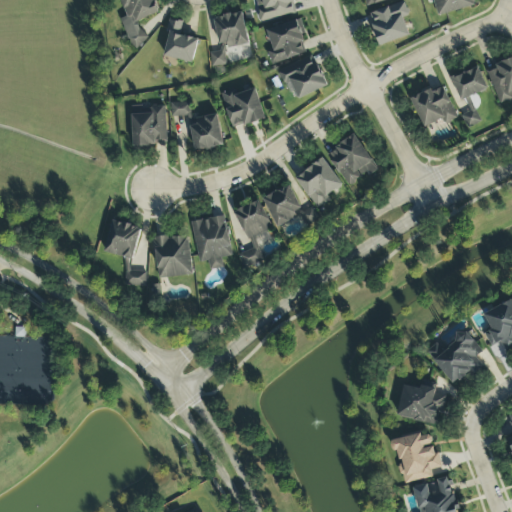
[(121,19),(131,48),(146,43),(138,21),(159,13),(154,0),(119,0),(126,17),(121,19)]
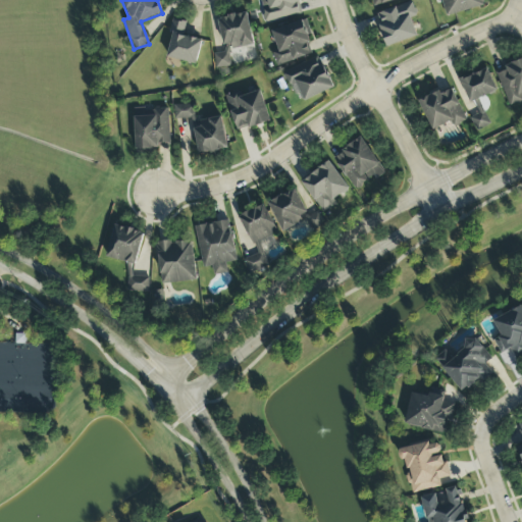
[(303,15),(300,0),(257,0),(263,23),(303,15)]
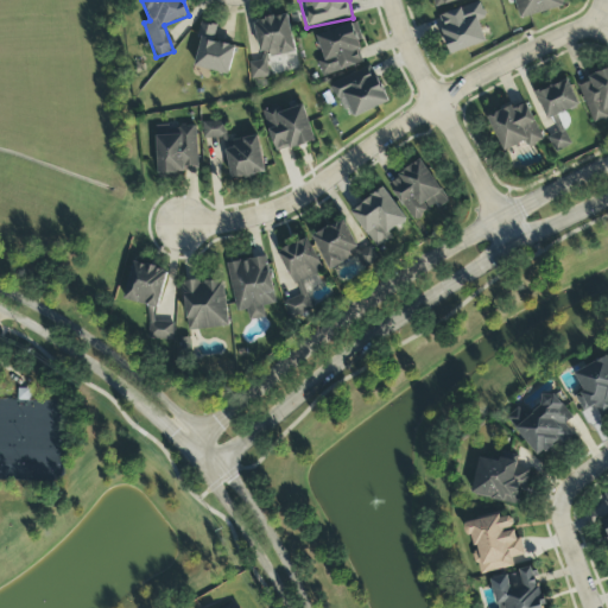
[(491,42),(476,2),(437,18),(451,56),(491,42)]
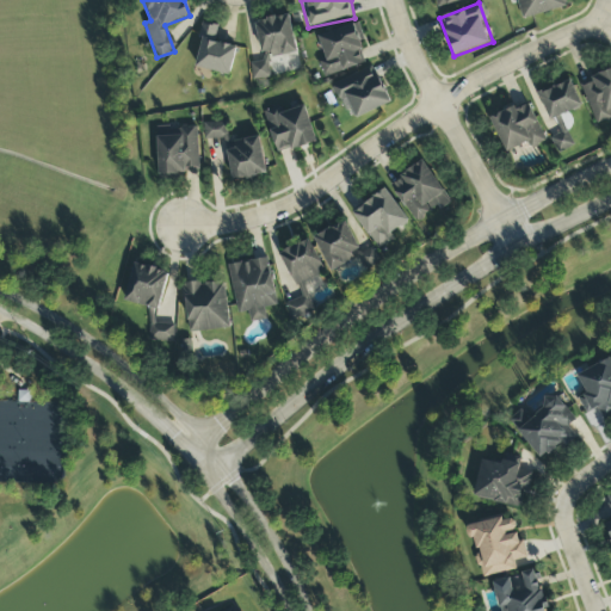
[(297,54),(290,16),(255,22),(263,61),(250,63),(253,81),(271,78),(267,60),(297,54)]
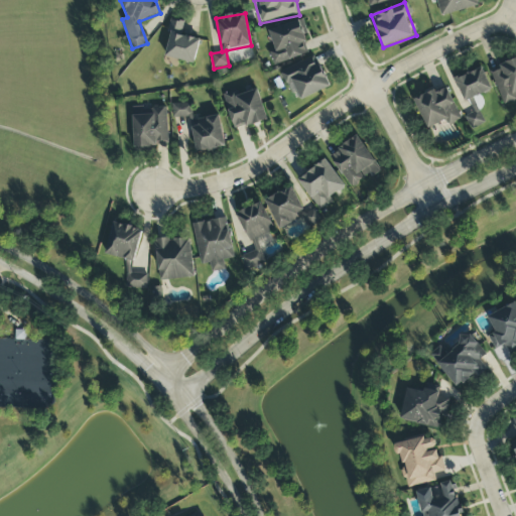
[(194,65),(201,39),(181,34),(184,23),(172,20),(163,56),(194,65)]
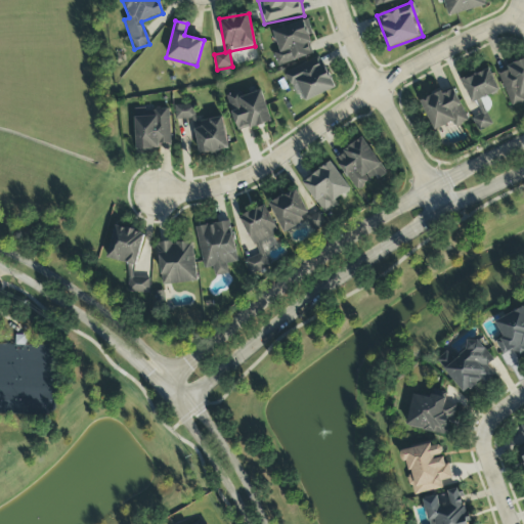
[(272,31),(278,51),(273,52),(278,67),(315,55),(305,22),(272,31)]
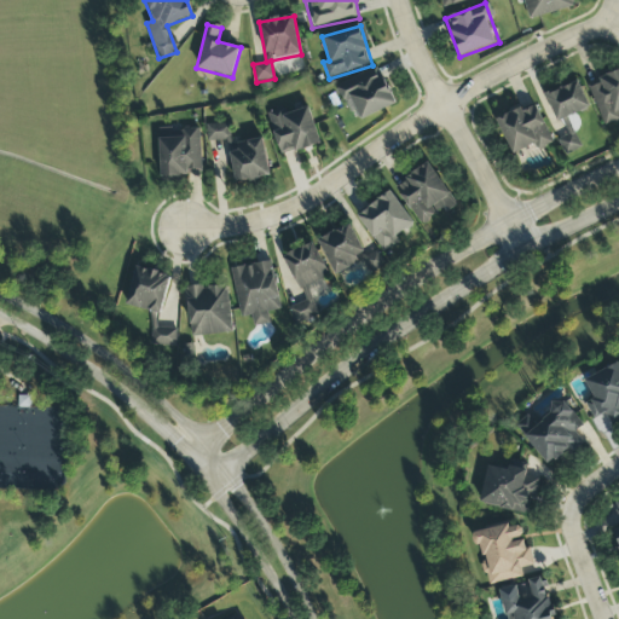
[(397,104),(385,79),(381,80),(375,69),(336,86),(353,123),(397,104)]
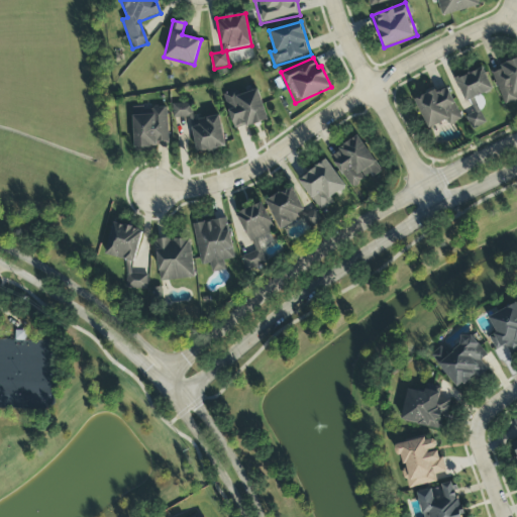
[(516,93),(516,59),(500,66),(502,70),(492,74),(505,106),(516,100),(516,97),(516,94),(516,93)]
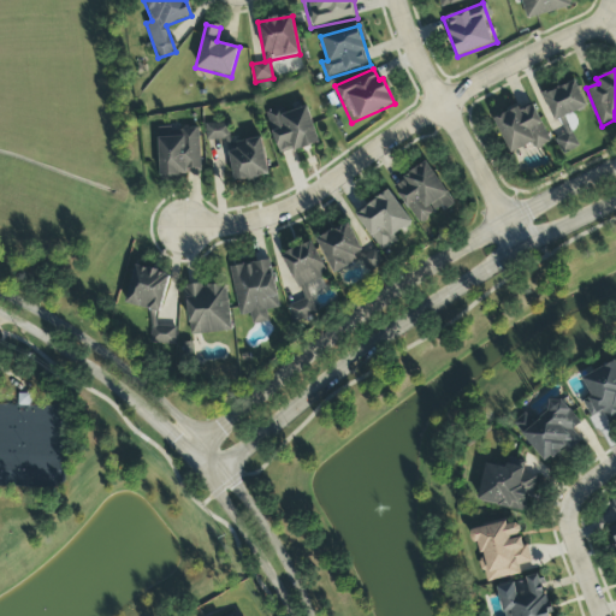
[(587,108),(575,81),(543,95),(561,137),(555,140),(561,154),(578,147),(564,117),(587,108)]
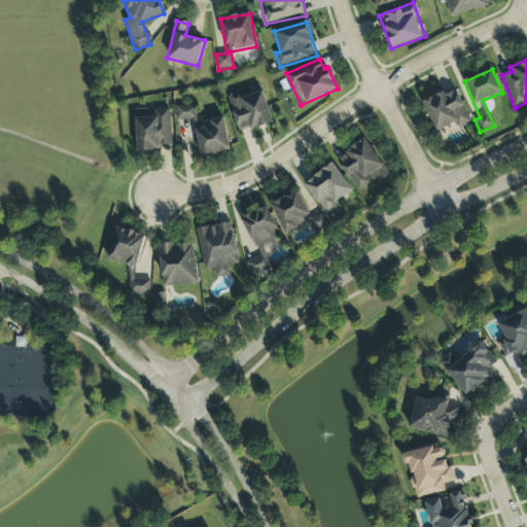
[(423,102),(435,133),(456,124),(458,129),(470,123),(456,88),(423,102)]
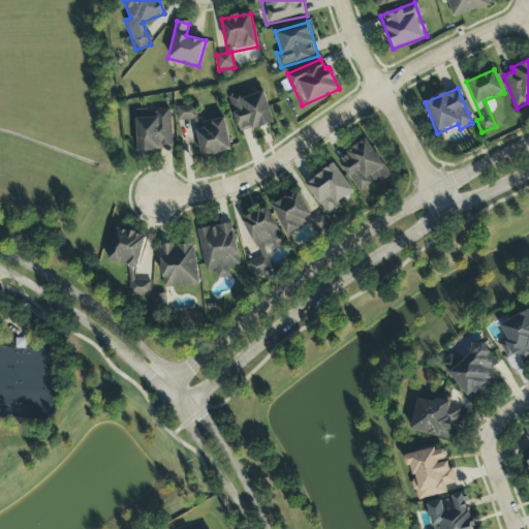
[(244,97),(243,93),(229,96),(239,133),(273,124),(265,92),(244,97)]
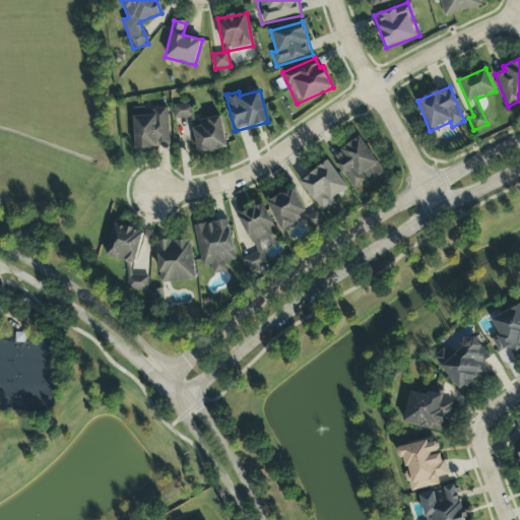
[(193,104),(173,105),(174,119),(193,119),(193,104)]
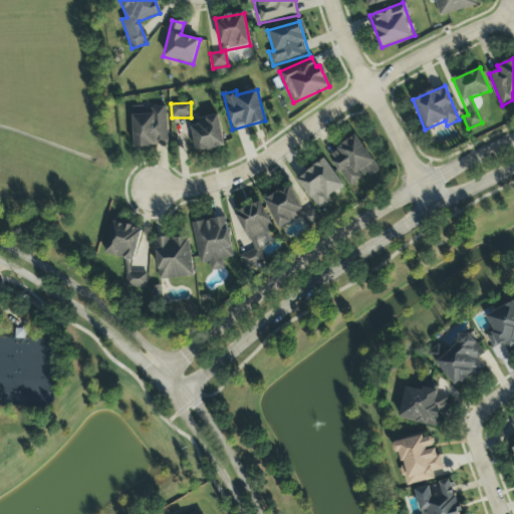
[(133,148),(157,147),(157,143),(167,143),(166,109),(132,110),(133,148)]
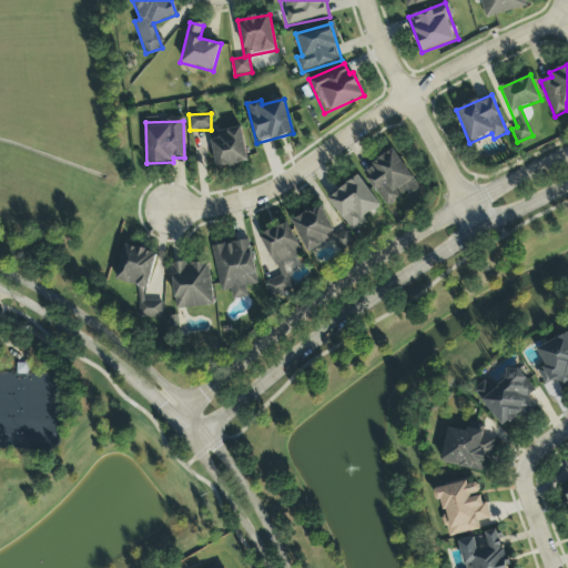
[(211,141),(216,169),(249,162),(241,127),(217,132),(220,139),(211,141)]
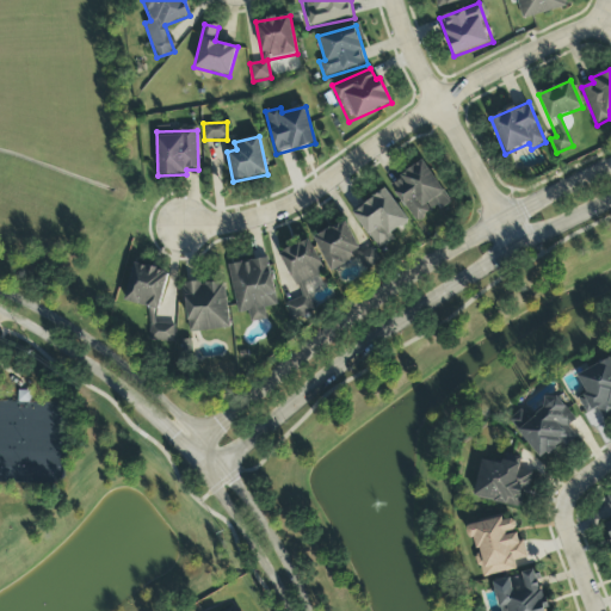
[(389,184),(414,223),(449,201),(424,161),(389,184)]
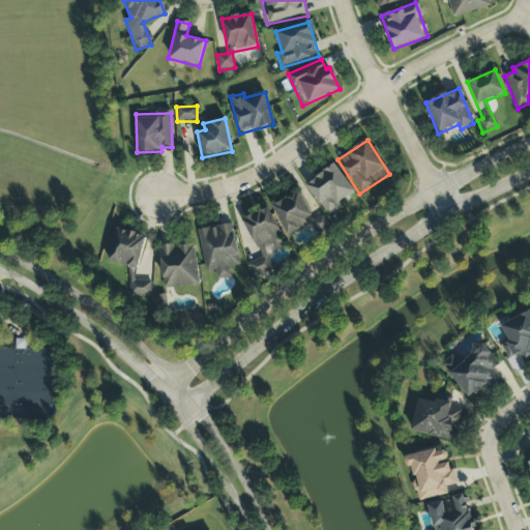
[(339,202),(354,194),(335,164),(305,182),(326,217),(342,208),(339,202)]
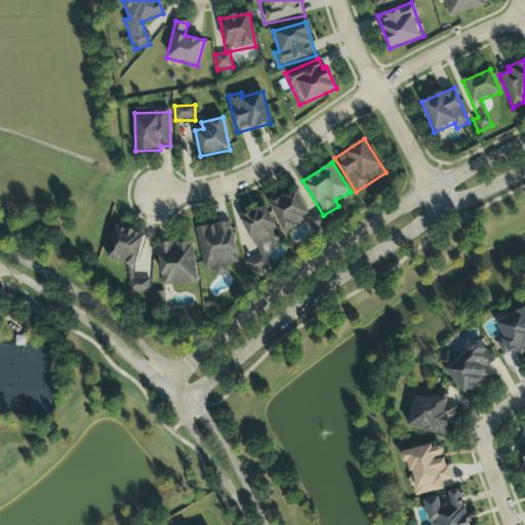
[(301,217),(309,214),(296,190),(269,204),(284,234),(305,224),(301,217)]
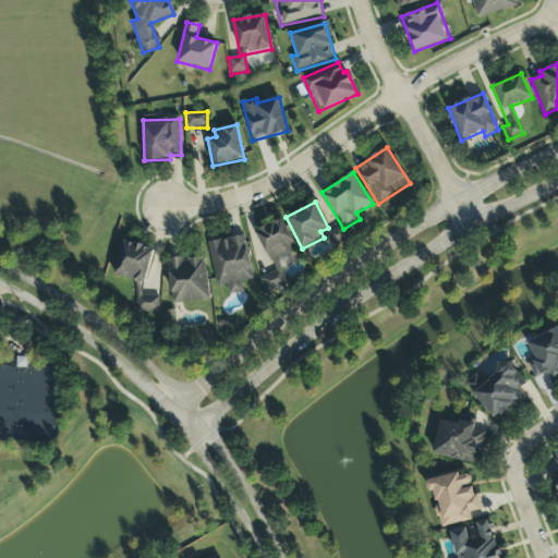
[(280,266),(298,258),(282,219),(256,230),(273,273),(261,277),(266,293),(288,284),(280,266)]
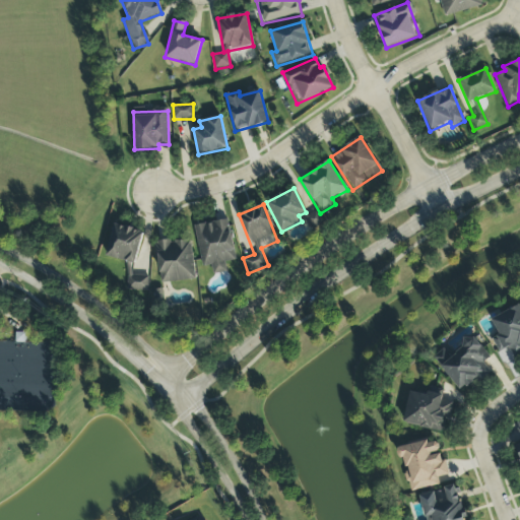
[(194,226),(201,267),(210,265),(212,275),(226,273),(225,263),(236,261),(229,219),(194,226)]
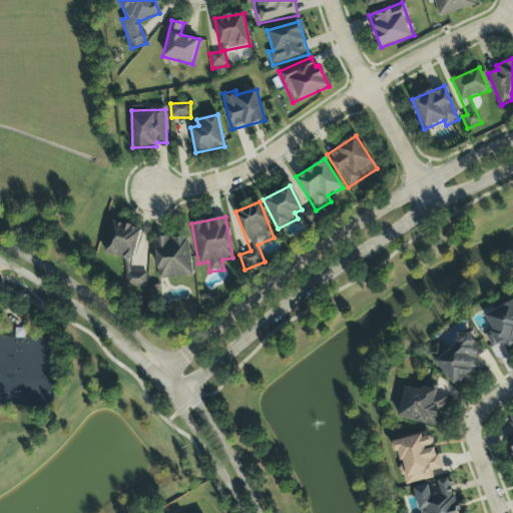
[(104,253),(128,260),(122,285),(144,290),(147,275),(130,271),(141,228),(112,221),(104,253)]
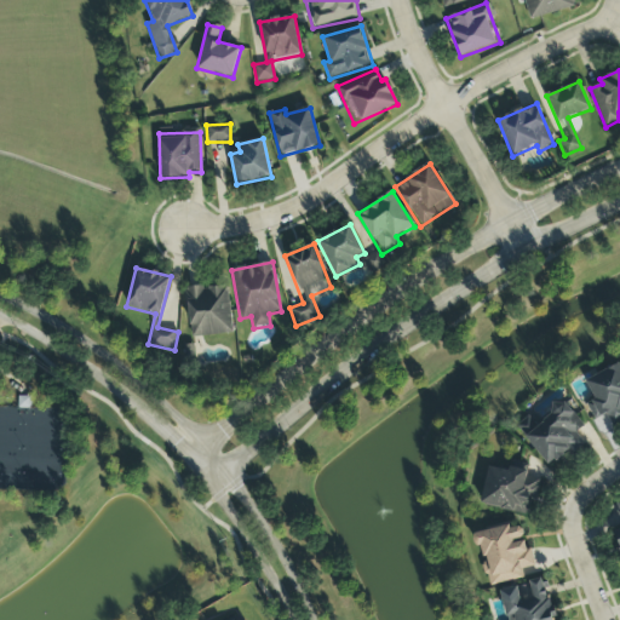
[(190,339),(233,334),(228,286),(185,290),(190,339)]
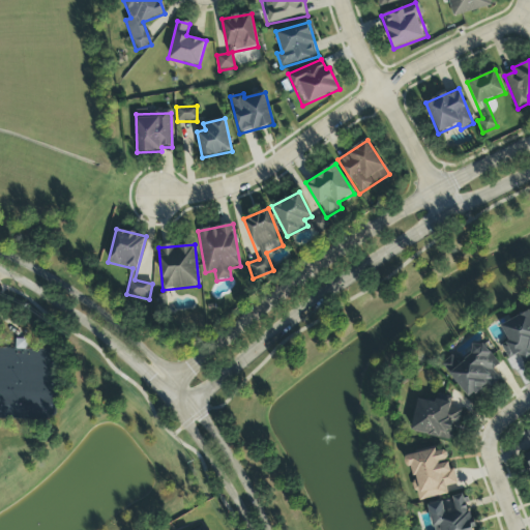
[(529,318),(529,355),(514,364),(494,329),(526,311),(529,318)]
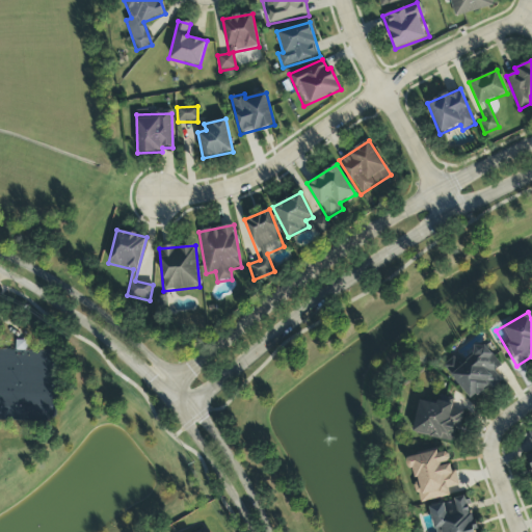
[(477,338),(508,373),(477,401),(446,366),(477,338)]
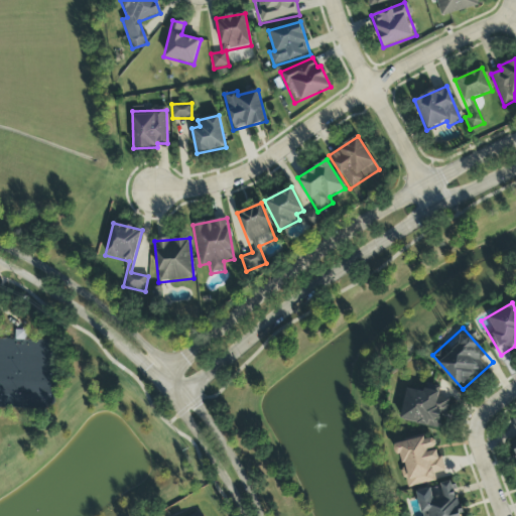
[(444,389),(447,429),(405,432),(402,392),(444,389)]
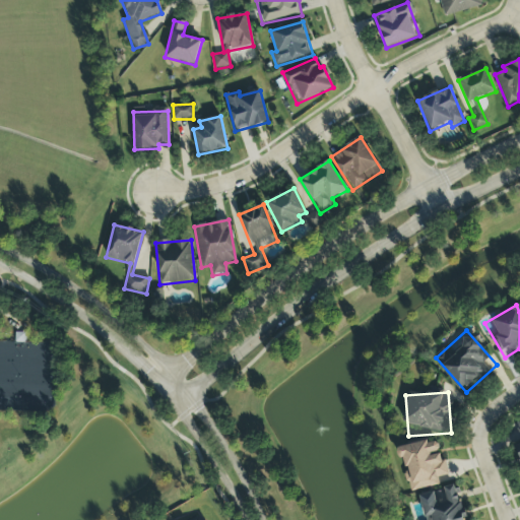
[(438,442),(450,480),(411,493),(399,453),(438,442)]
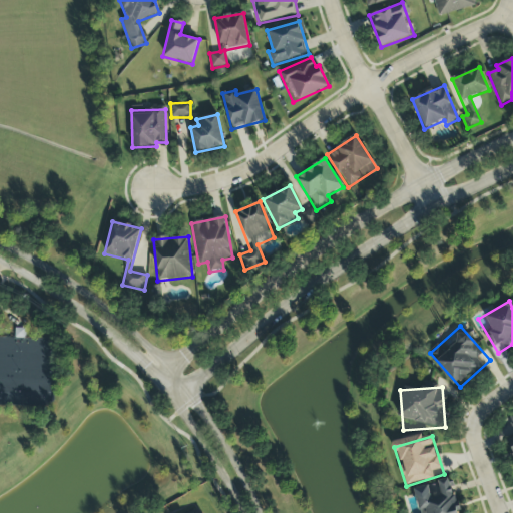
[(449,485),(457,512),(418,512),(414,495),(449,485)]
